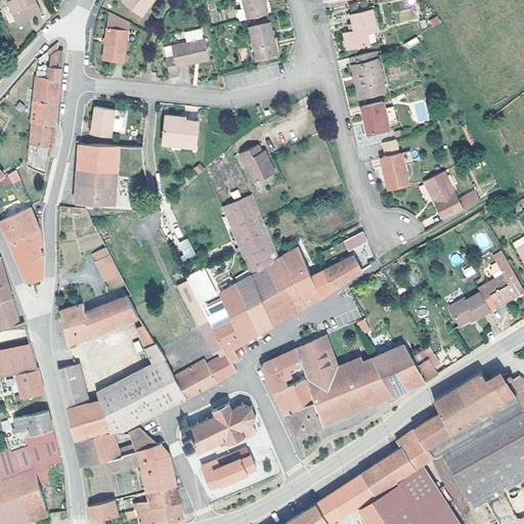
[(26,12),(27,14),(38,8),(33,0),(4,0),(12,18),(26,12)]
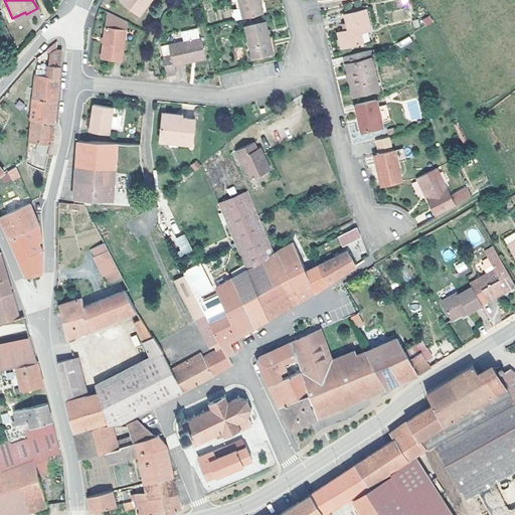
[(120,0),(120,1),(137,14),(148,0),(120,0)]
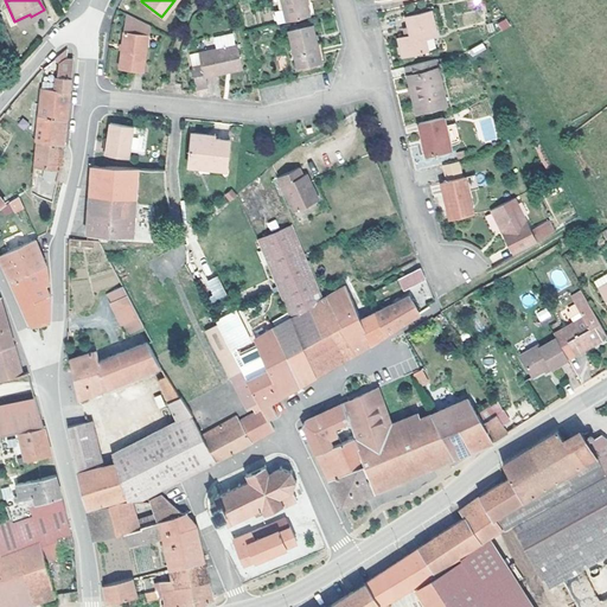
[(285,21),(308,16),(305,0),(280,0),(282,8),(285,21)]
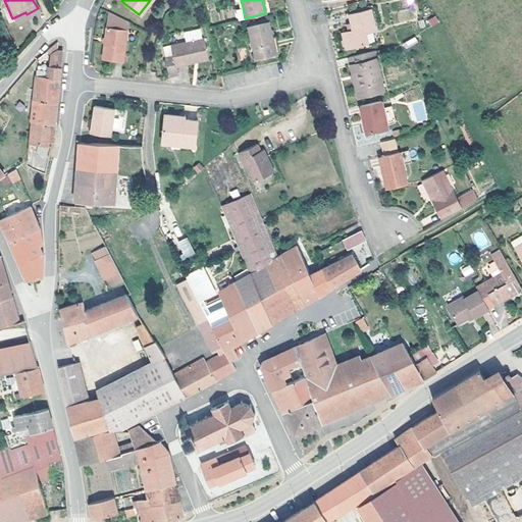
[(235,9),(238,20),(245,18),(243,7),(235,9)]
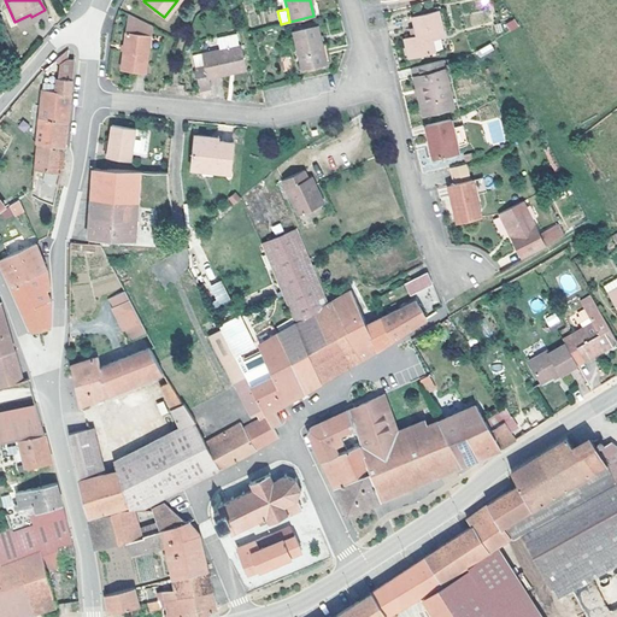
[(411,17),(413,28),(415,36),(411,37),(404,40),(407,59),(434,53),(430,41),(442,37),(436,11),(411,17)]
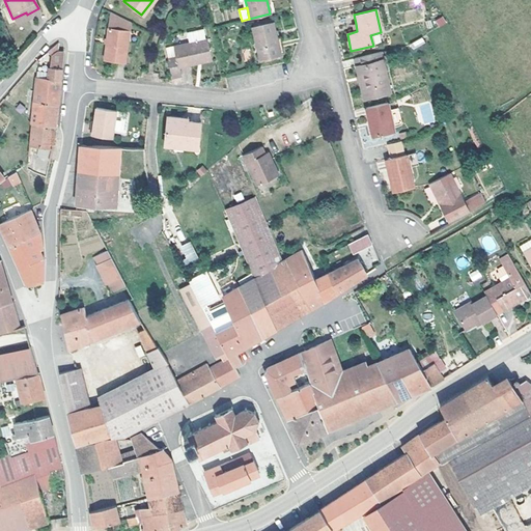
[(110,10),(109,18),(119,19),(130,23),(131,22),(110,10)]
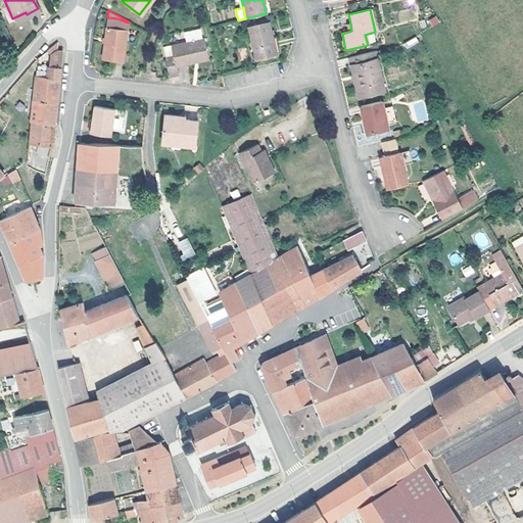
[(436,16),(428,19),(432,27),(439,22),(436,16)]
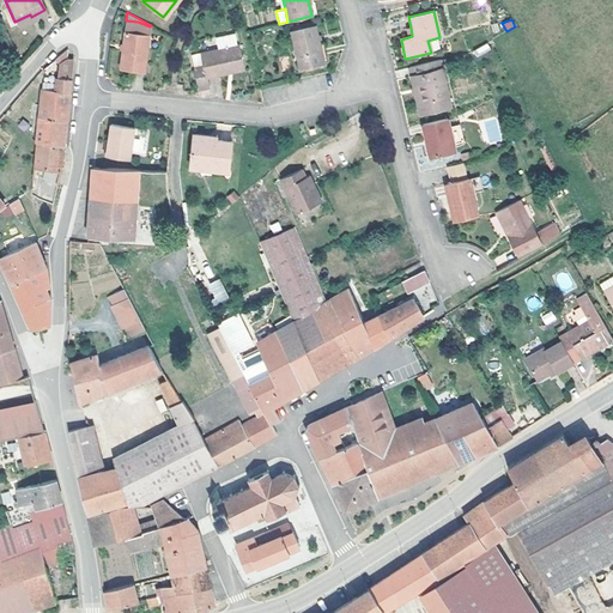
[(143,71),(150,26),(138,22),(126,20),(119,67),(143,71)]
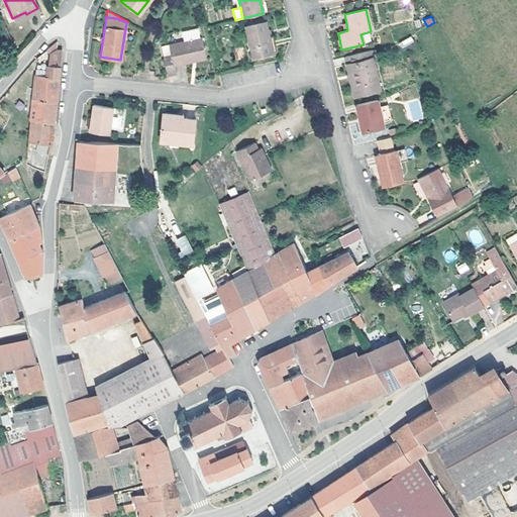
[(251,58),(272,54),(265,23),(244,27),(251,58)]
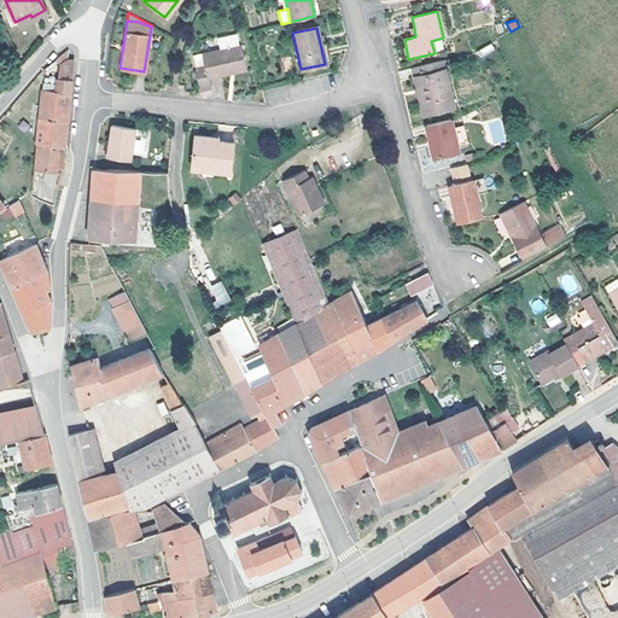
[(216,39),(219,50),(237,46),(235,35),(216,39)]
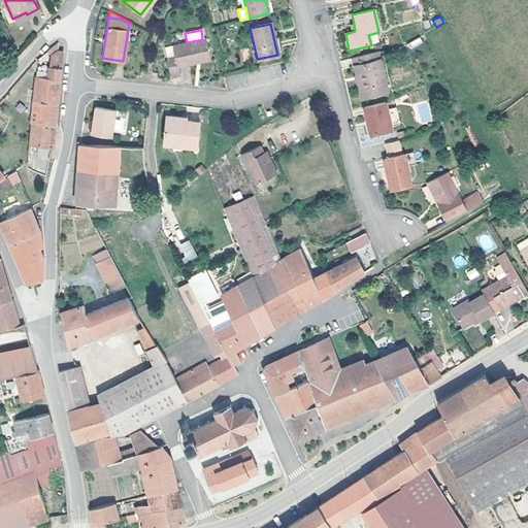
[(410,50),(423,42),(420,37),(407,43),(410,50)]
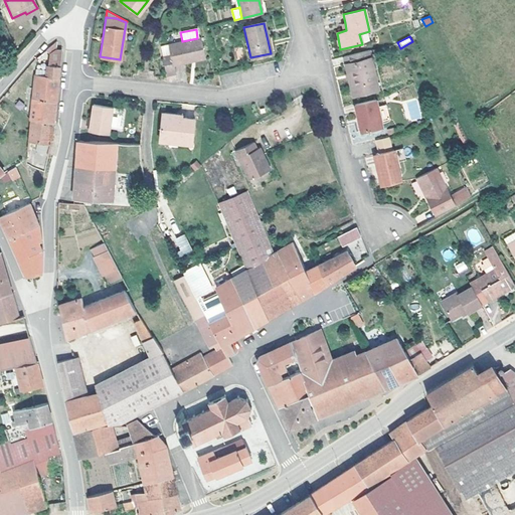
[(199,38),(197,38),(182,41),(168,44),(170,54),(162,55),(165,73),(174,71),(172,64),(204,57),(199,38)]
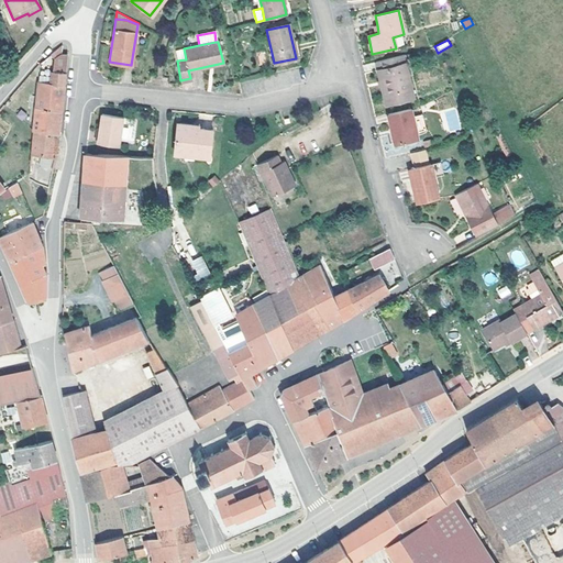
[(33,107),(58,110),(61,90),(63,70),(65,52),(58,51),(59,43),(48,53),(51,56),(50,69),(50,76),(36,75),(33,107)]
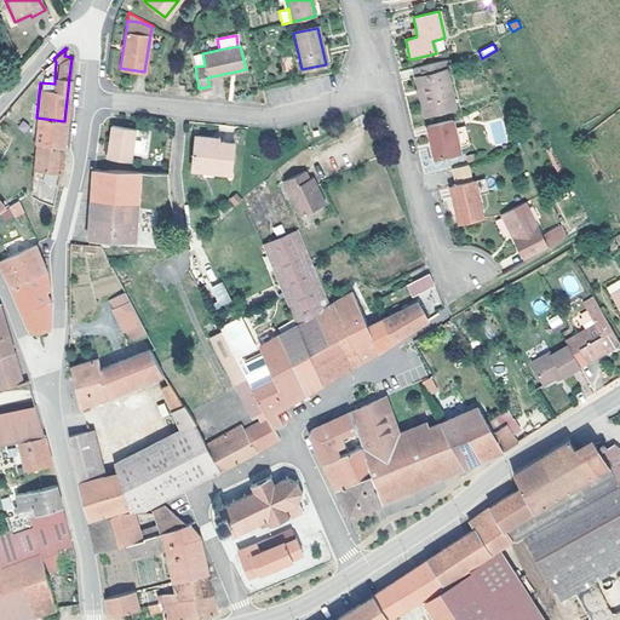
[(292,58),(282,58),(283,70),(293,70),(292,58)]
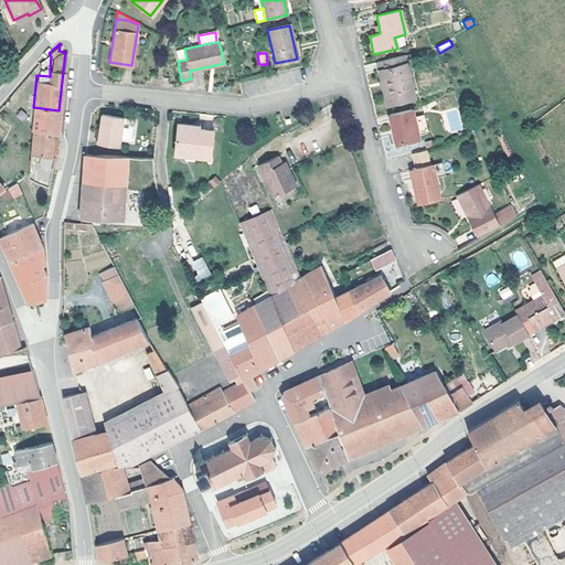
[(414,98),(404,55),(375,62),(380,82),(383,81),(388,105),(414,98)]
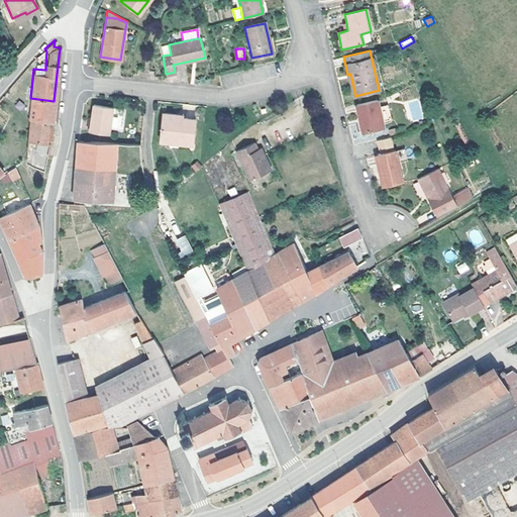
[(52,115),(54,101),(30,98),(28,120),(50,122),(52,115)]
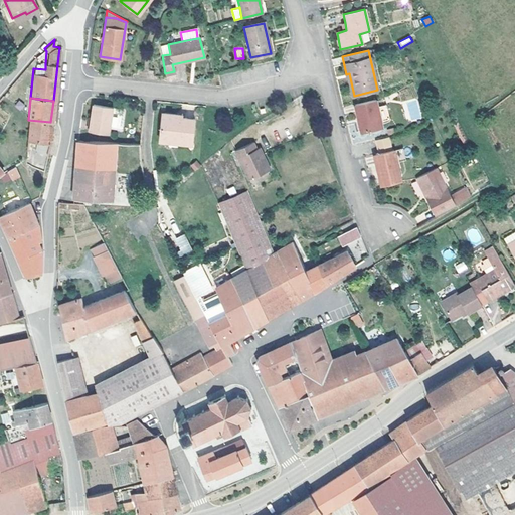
[(374,100),(354,105),(360,132),(380,127),(379,121),(376,108),(374,100)]
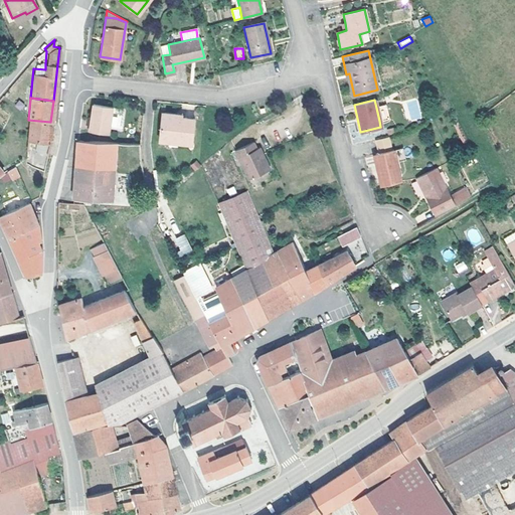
[(411,121),(422,118),(417,101),(406,104),(411,121)]
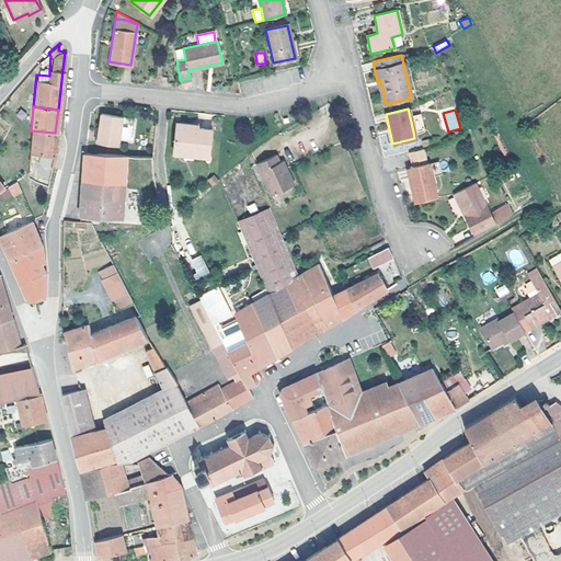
[(94,141),(116,145),(117,139),(128,140),(132,117),(99,113),(94,141)]
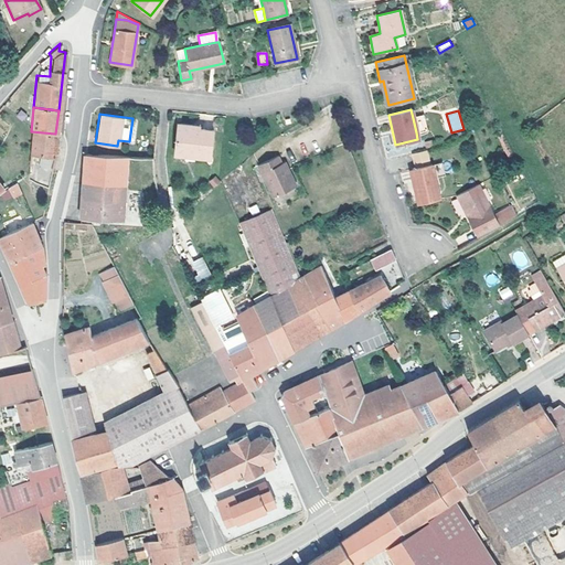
[(422,116),(413,118),(416,132),(425,130),(422,116)]
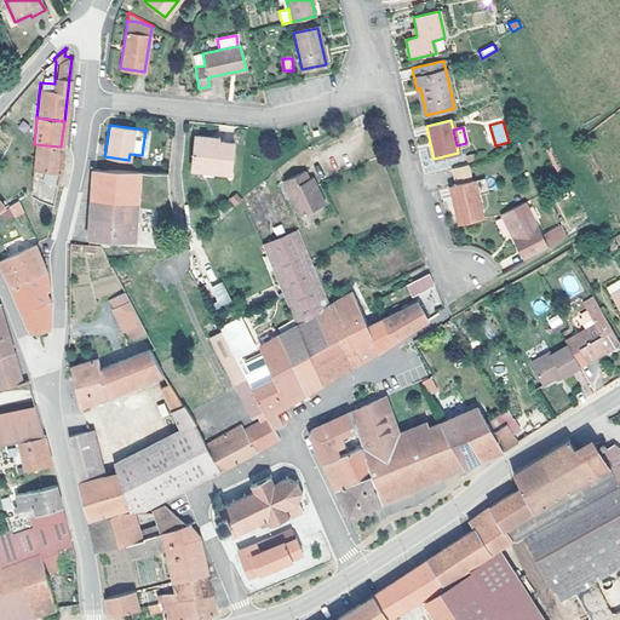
[(213,167),(212,171),(230,173),(233,143),(218,141),(208,141),(208,137),(195,136),(191,165),(213,167)]
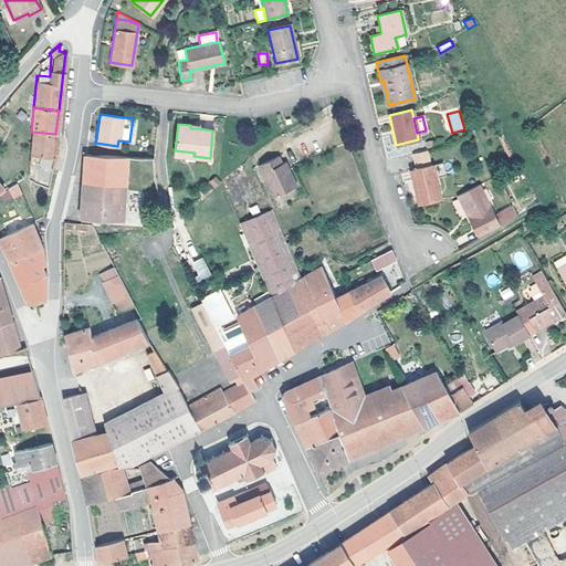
[(53,157),(55,134),(31,132),(29,155),(53,157)]
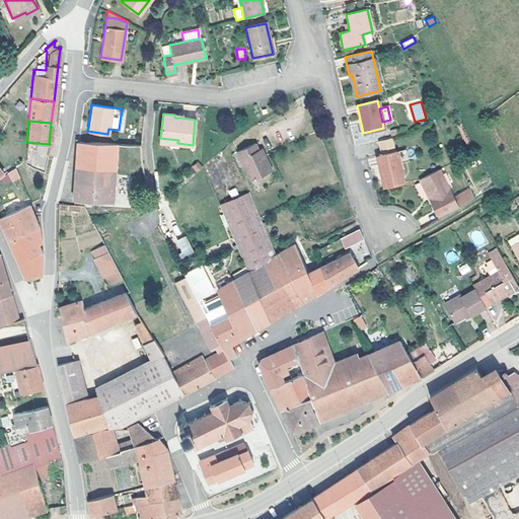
[(383,189),(402,184),(395,152),(393,153),(390,138),(377,141),(380,156),(377,156),(380,170),(379,170),(383,189)]
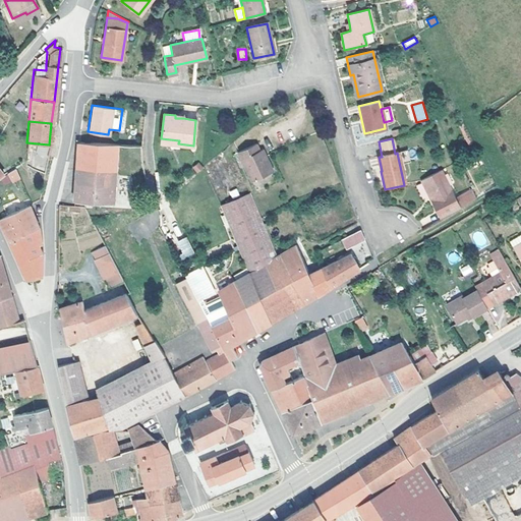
[(114,173),(143,175),(139,146),(75,141),(74,165),(71,198),(112,200),(114,173)]
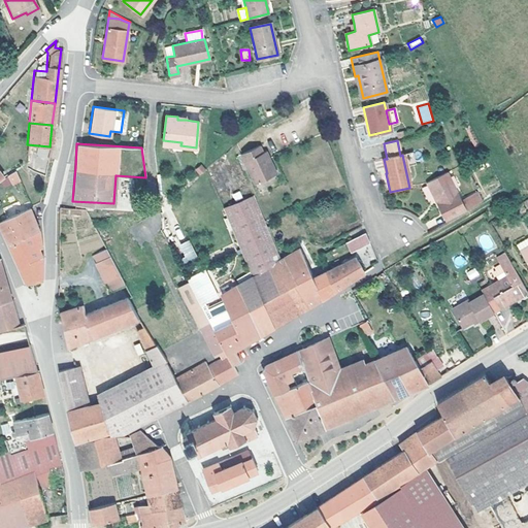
[(47,157),(50,146),(27,144),(27,156),(47,157)]
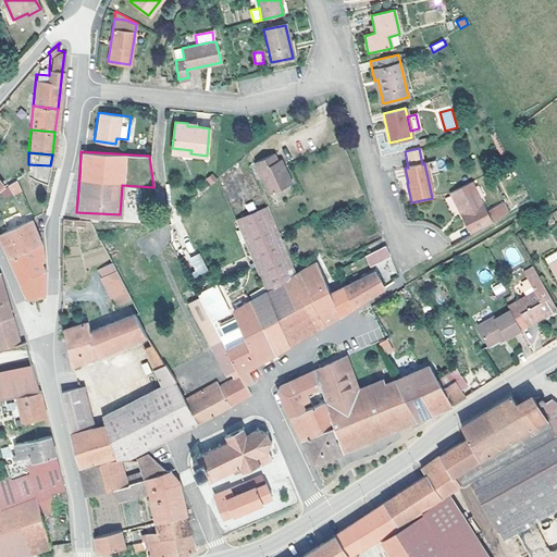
[(291,183),(279,159),(275,161),(272,153),(252,163),(256,171),(261,168),(273,193),(291,183)]
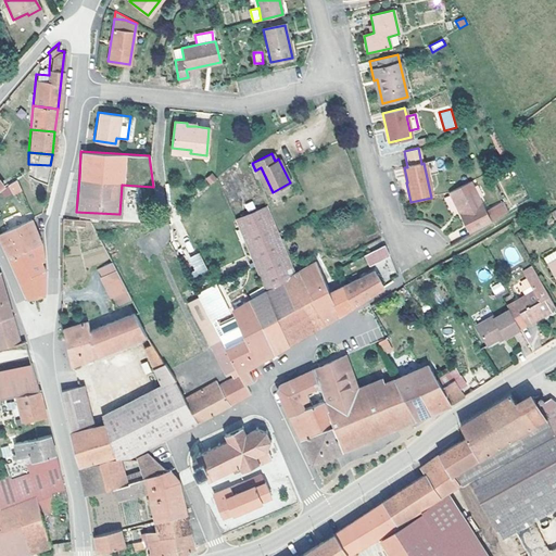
[(255,171),(266,194),(273,192),(261,167),(255,171)]
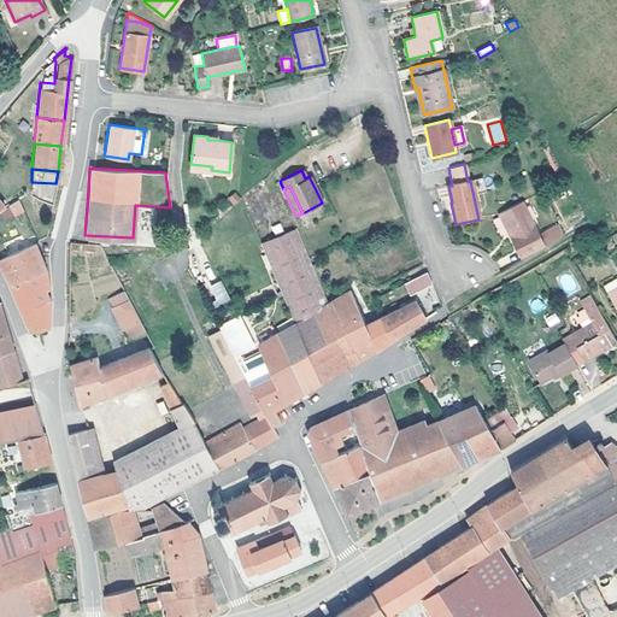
[(230,203),(239,197),(234,191),(227,197),(230,203)]
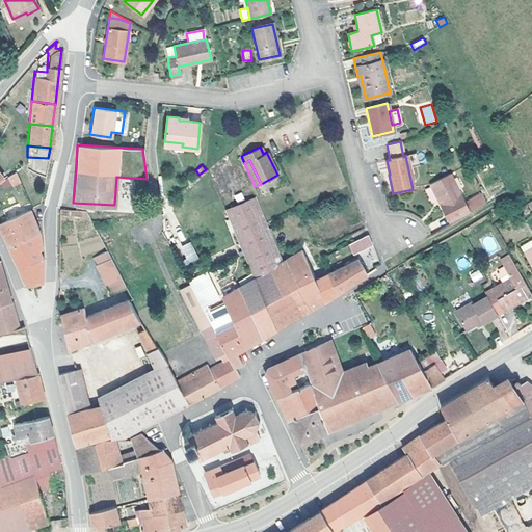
[(19,168),(17,169),(11,174),(16,181),(20,178),(23,176),(19,168)]
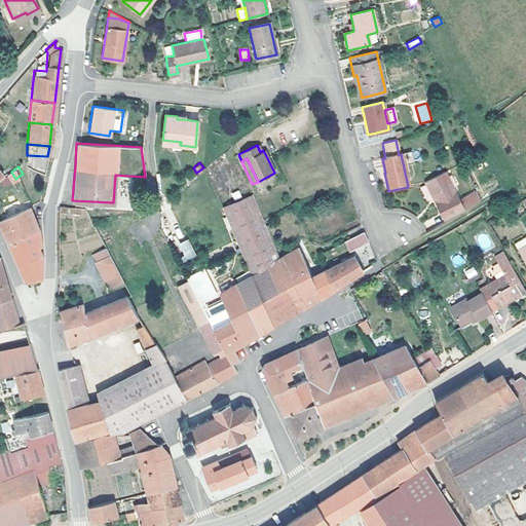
[(11,172),(3,176),(8,184),(15,179),(11,172)]
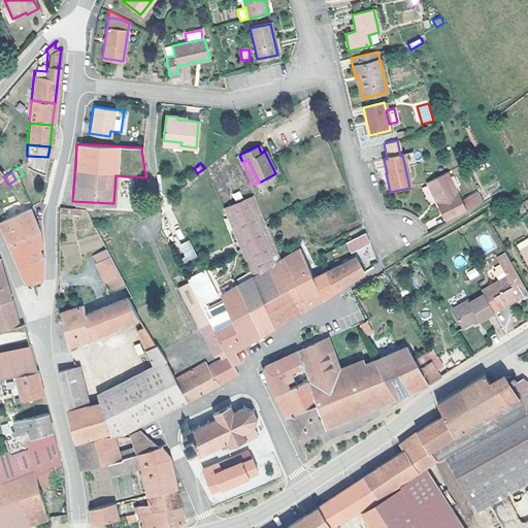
[(449,172),(426,184),(440,212),(460,203),(455,194),(449,182),(452,179),(449,172)]
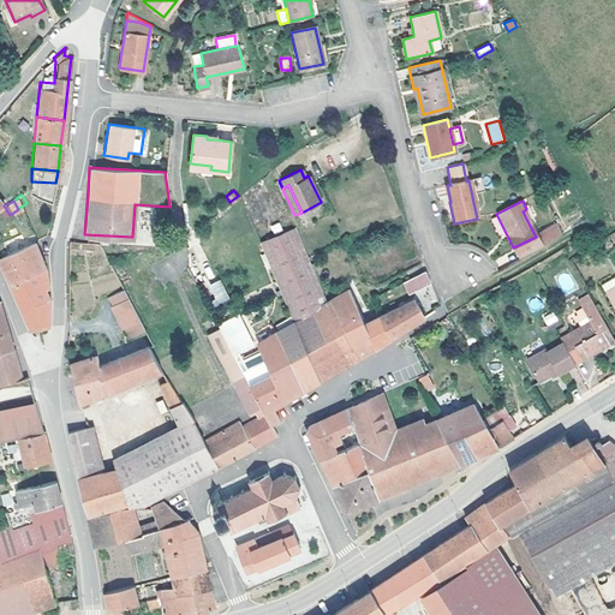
[(536,222),(530,226),(536,237),(542,233),(536,222)]
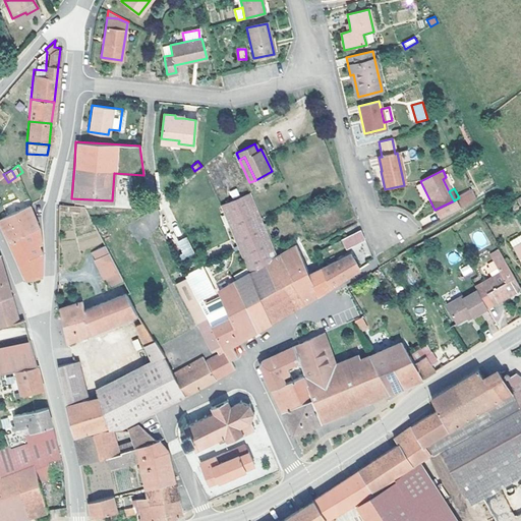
[(249,194),(220,207),(241,255),(244,254),(261,244),(270,261),(276,256),(249,194)]
